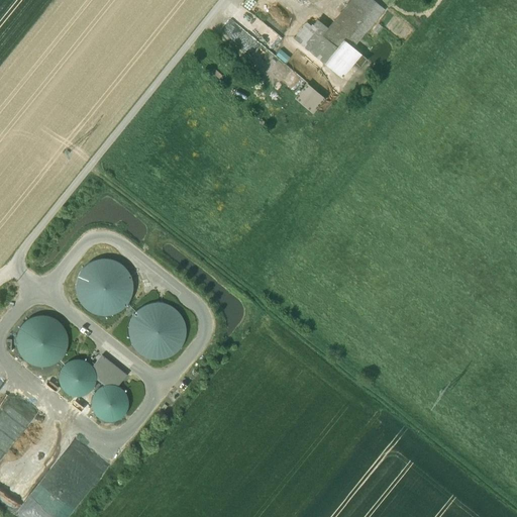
[(376,2),(373,0),(350,0),(346,5),(363,17),(376,2)]
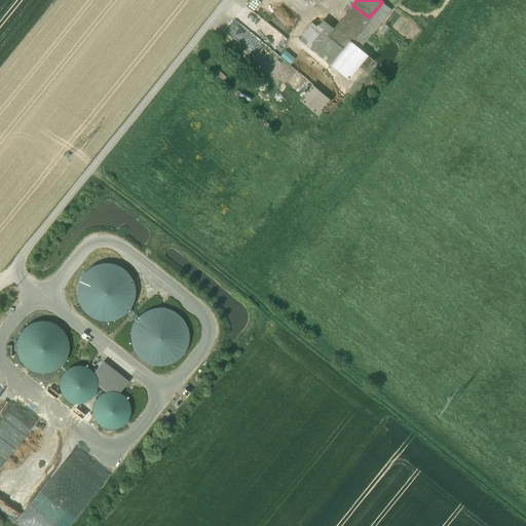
[(369,17),(345,47),(354,54),(360,48),(390,9),(382,2),(369,17)]
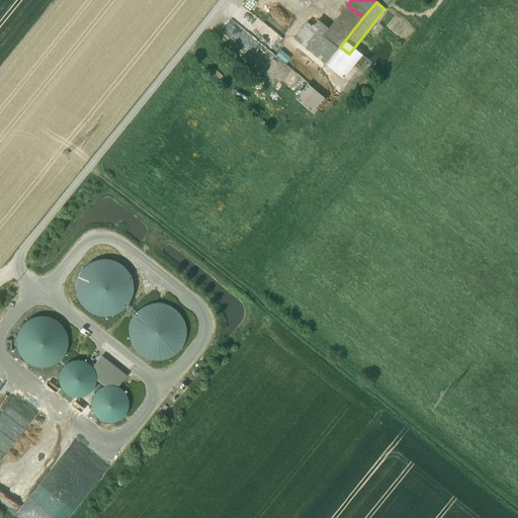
[(347,5),(322,35),(338,49),(340,47),(363,17),(347,5)]
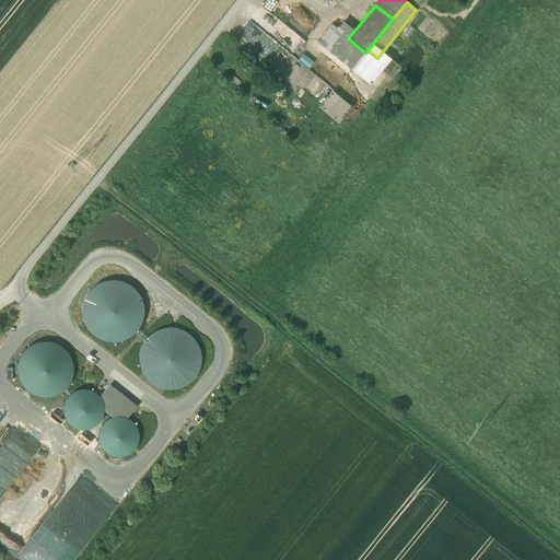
[(348,38),(331,25),(318,41),(352,69),(365,53),(348,38)]
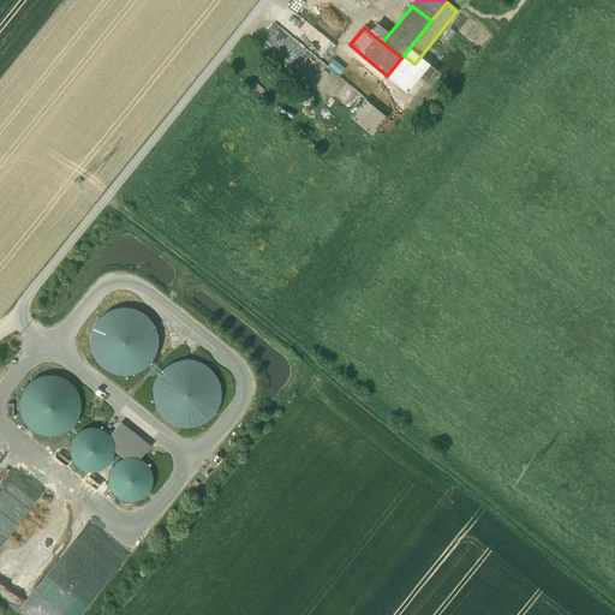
[(415,64),(404,55),(387,76),(408,93),(431,65),(421,57),(415,64)]
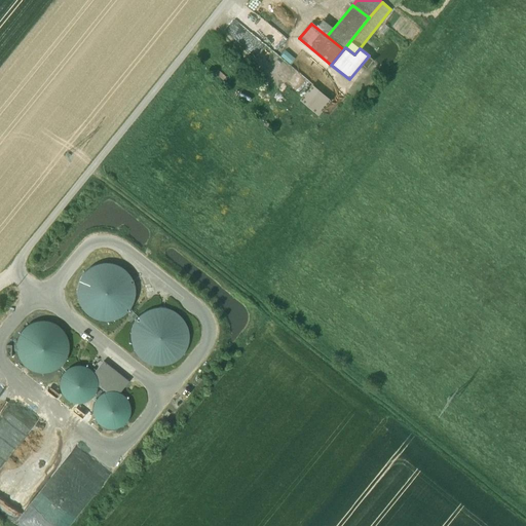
[(300,95),(296,98),(314,115),(329,100),(298,71),(288,82),(300,95)]
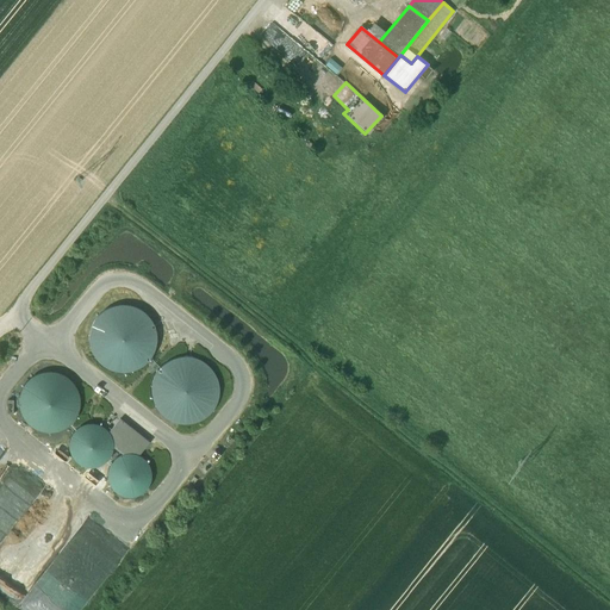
[(93,359),(101,367),(112,372),(124,373),(135,371),(144,365),(151,355),(156,344),(156,334),(153,322),(145,313),(136,306),(125,304),(113,304),(103,309),(94,316),(88,327),(87,337),(88,349),(93,359)]
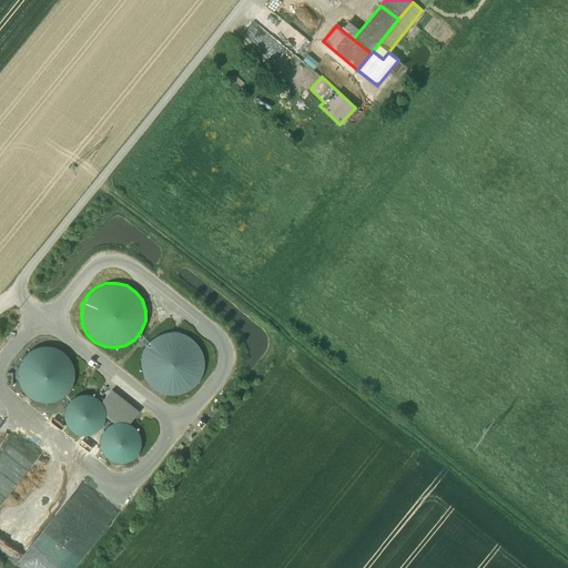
[(139,363),(141,373),(144,381),(151,388),(159,393),(168,396),(176,395),(185,393),(193,388),(200,381),(203,373),(204,363),(203,354),(200,345),(193,338),(185,334),(176,331),(168,331),(159,334),(150,338),(144,346),(141,354),(139,363)]
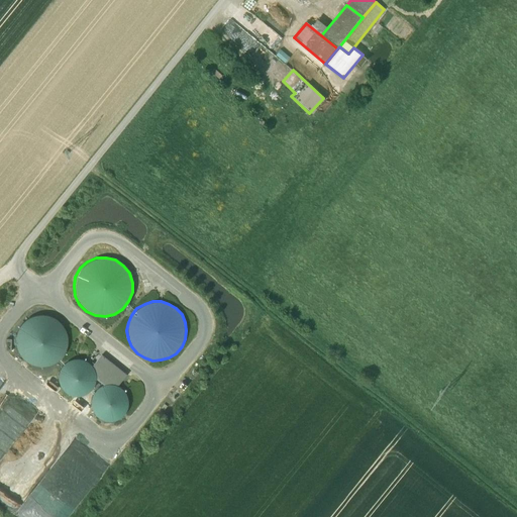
[(43,369),(52,368),(59,363),(64,356),(68,348),(68,340),(66,331),(62,324),(56,319),(47,315),(39,315),(30,317),(23,321),(18,327),(14,335),(14,344),(16,352),(20,359),(26,365),(34,369),(43,369)]
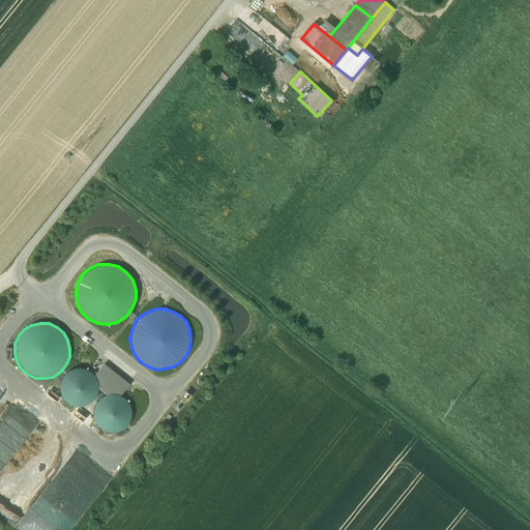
[(129,384),(105,364),(95,376),(96,378),(98,383),(98,387),(98,388),(106,394),(109,393),(115,393),(120,395),(129,384)]
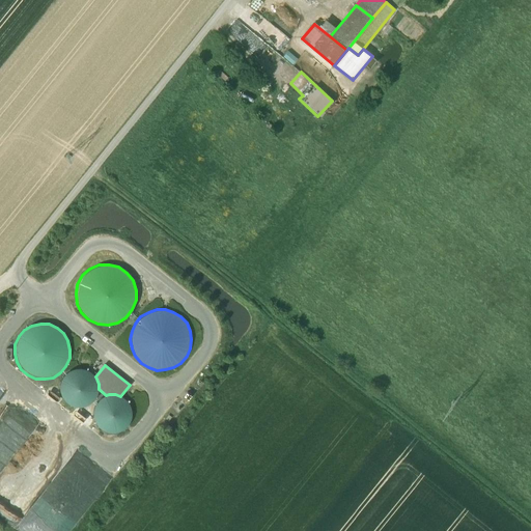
[(61,394),(64,400),(71,406),(78,408),(85,407),(92,403),(96,397),(99,389),(99,388),(99,384),(96,379),(95,376),(89,371),(82,369),(75,369),(67,373),(62,379),(60,386),(61,394)]
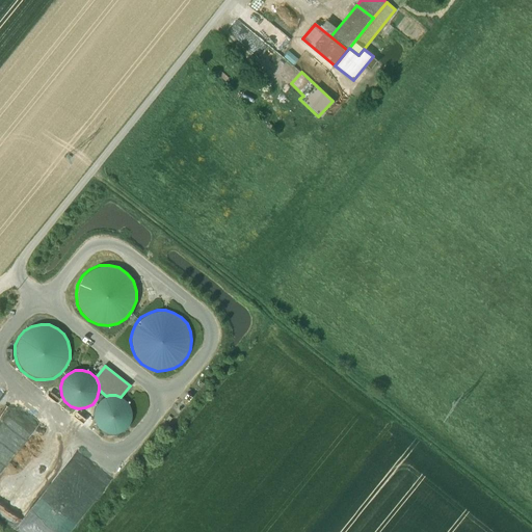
[(192,395),(186,392),(177,407),(183,410),(192,395)]
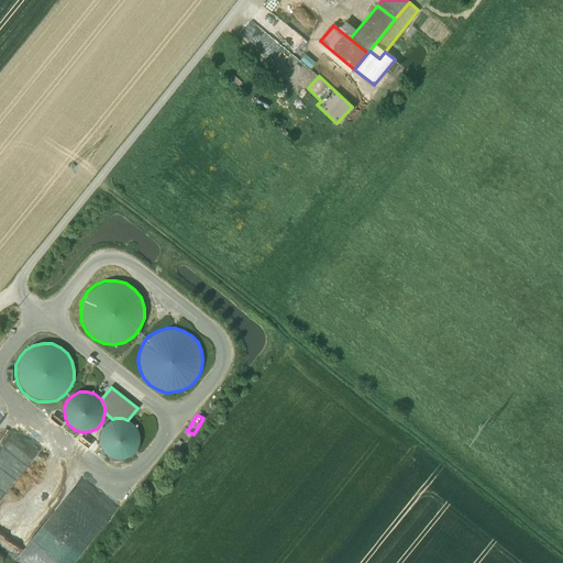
[(128,420),(122,418),(116,418),(112,419),(106,422),(100,429),(98,435),(98,443),(101,451),(107,456),(113,460),(121,461),(129,457),(135,453),(139,446),(140,439),(139,431),(134,424),(128,420)]
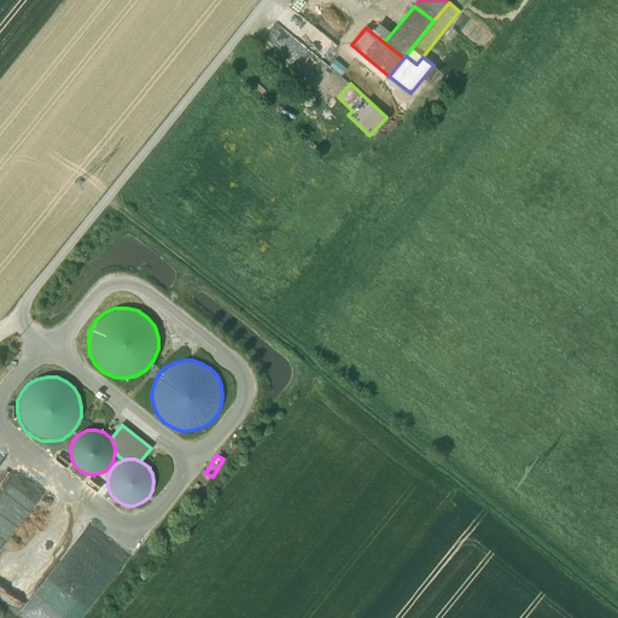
[(199,485),(193,482),(190,488),(196,491),(199,485)]
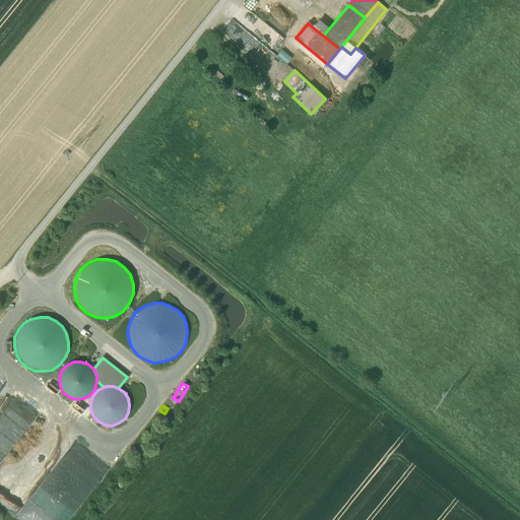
[(0,463),(16,443),(0,430),(0,463)]
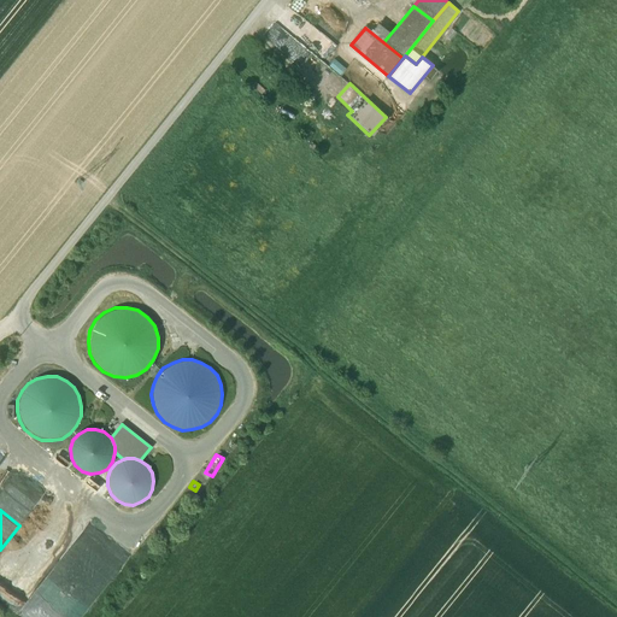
[(0,597),(19,610),(31,593),(1,574),(0,575),(0,579),(4,582),(0,587),(0,597)]
